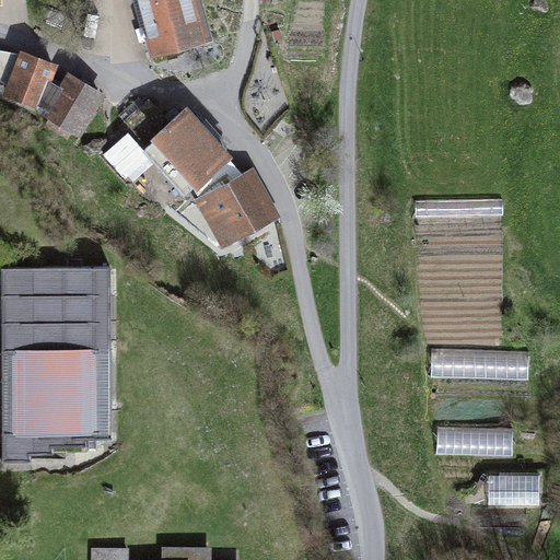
[(154,51),(210,36),(199,0),(135,0),(138,7),(141,6),(154,51)]
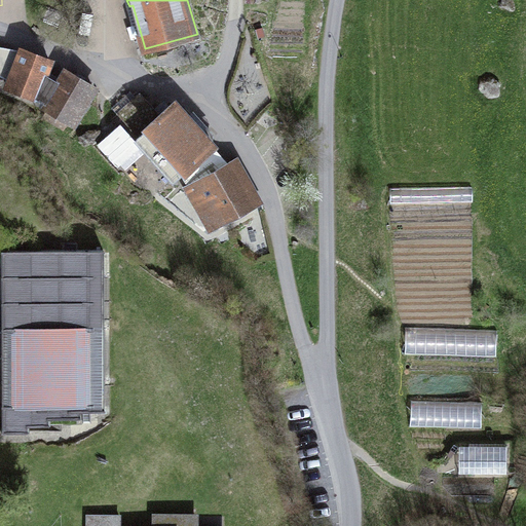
[(0,76),(9,82),(21,51),(0,48),(0,76)]
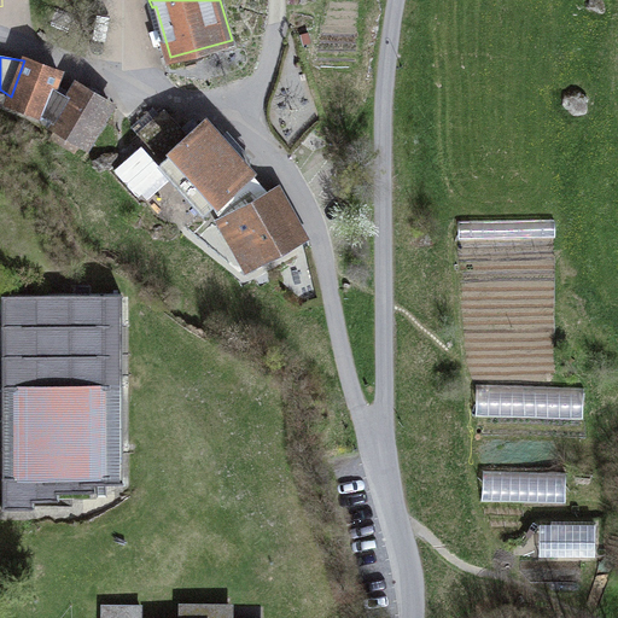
[(80,144),(85,147),(110,104),(77,85),(68,99),(53,89),(59,74),(24,60),(11,97),(7,104),(54,122),(52,127),(56,129),(51,140),(74,153),(80,144)]
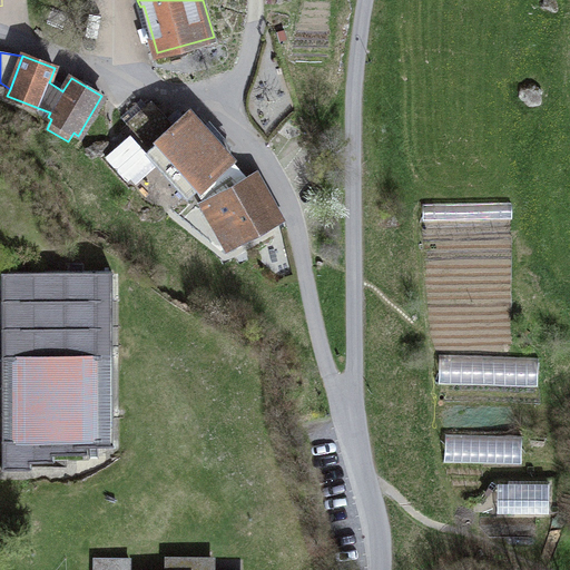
[(150,102),(126,124),(138,137),(163,115),(150,102)]
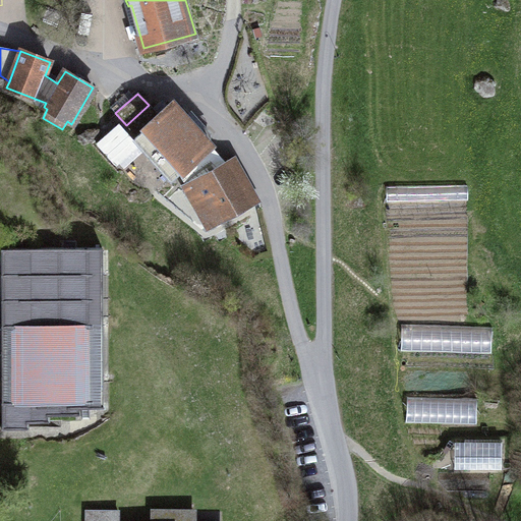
[(212,146),(173,104),(159,116),(143,129),(145,130),(136,136),(134,138),(173,180),(181,173),(212,146)]
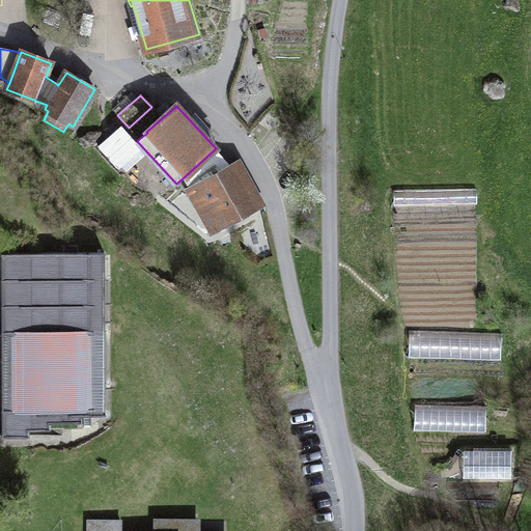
[(151,107),(129,128),(139,139),(147,133),(146,132),(162,118),(151,107)]
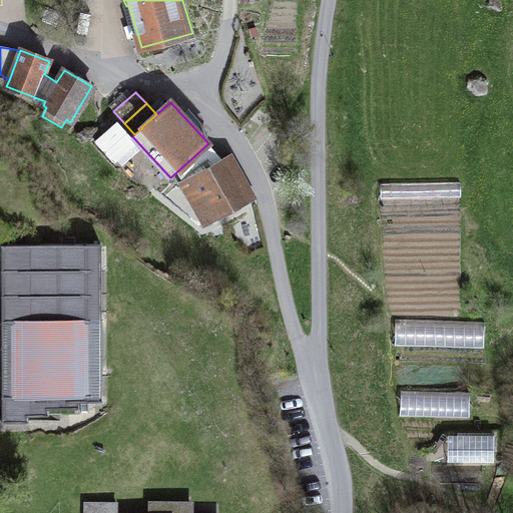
[(178,170),(183,182),(222,160),(208,143),(178,170)]
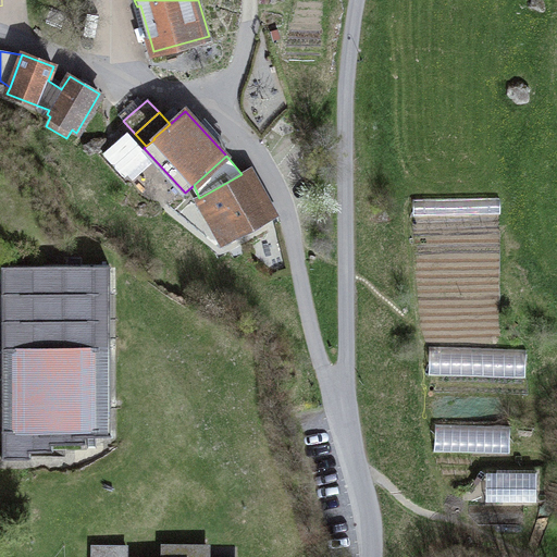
[(197,200),(222,244),(271,217),(258,193),(263,189),(251,168),(242,174),(199,198),(197,200)]
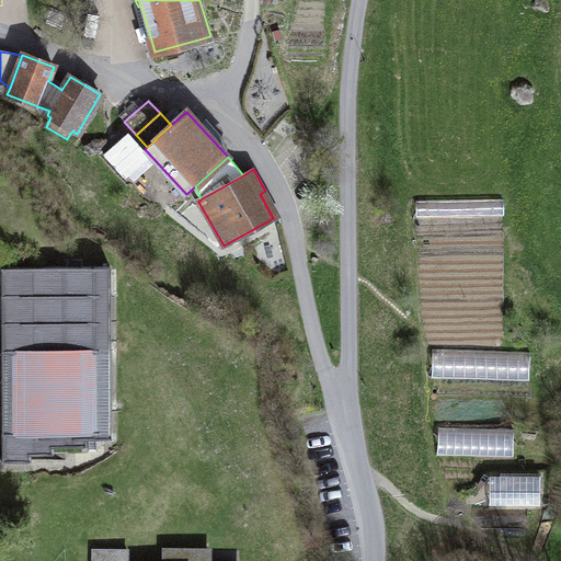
[(504,199),(415,202),(416,219),(505,217),(504,199)]
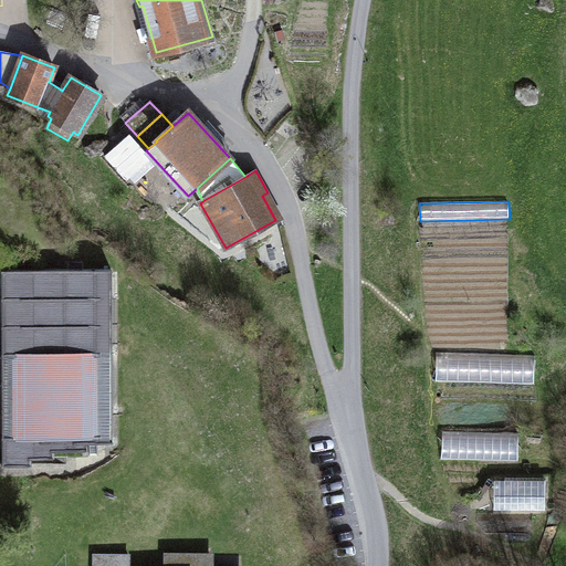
[(507,233),(421,236),(421,253),(509,252),(507,233)]
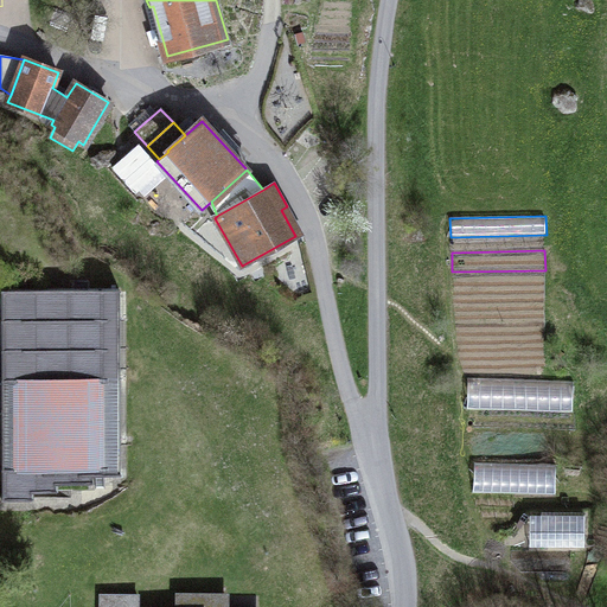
[(120,475),(120,289),(0,289),(0,378),(0,492),(2,492),(0,499),(32,499),(32,491),(57,491),(57,484),(90,484),(90,475),(120,475)]
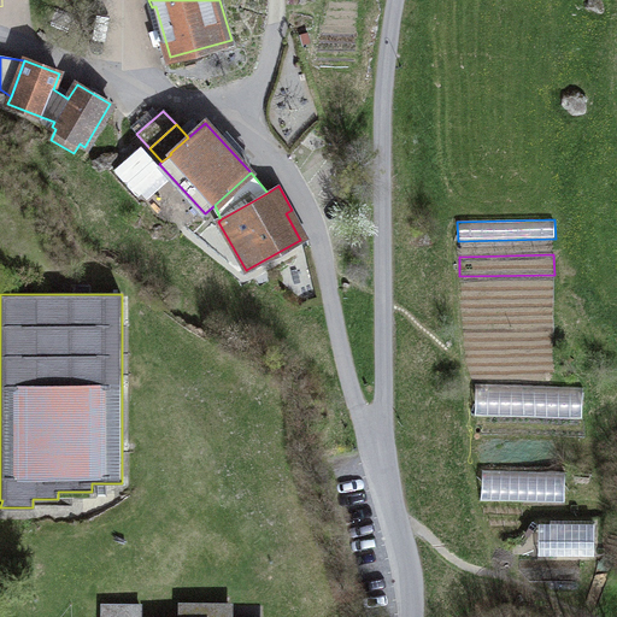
[(582,418),(583,389),(475,387),(475,416),(582,418)]
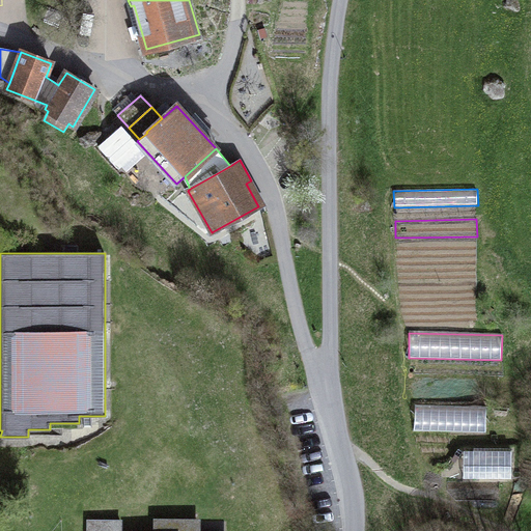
[(486,432),(487,409),(417,407),(416,430),(486,432)]
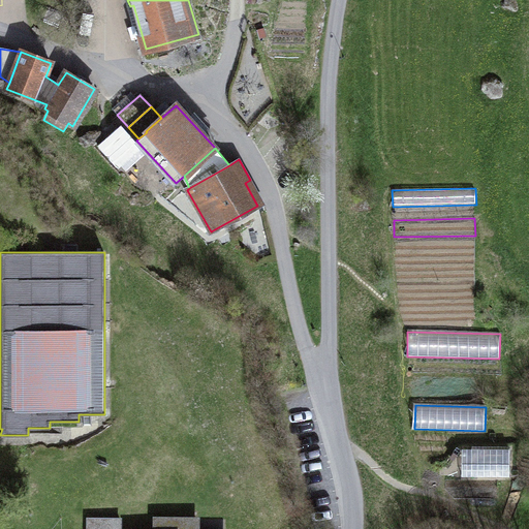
[(462,476),(471,476),(472,449),(462,449),(462,476)]
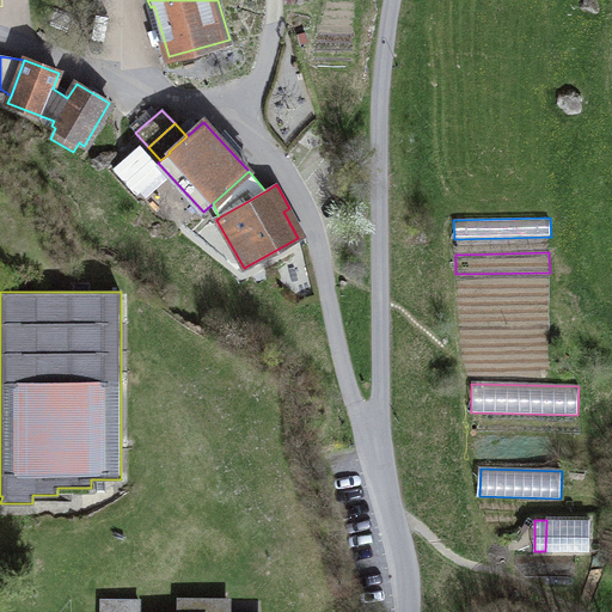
[(589,552),(589,520),(546,520),(545,551),(589,552)]
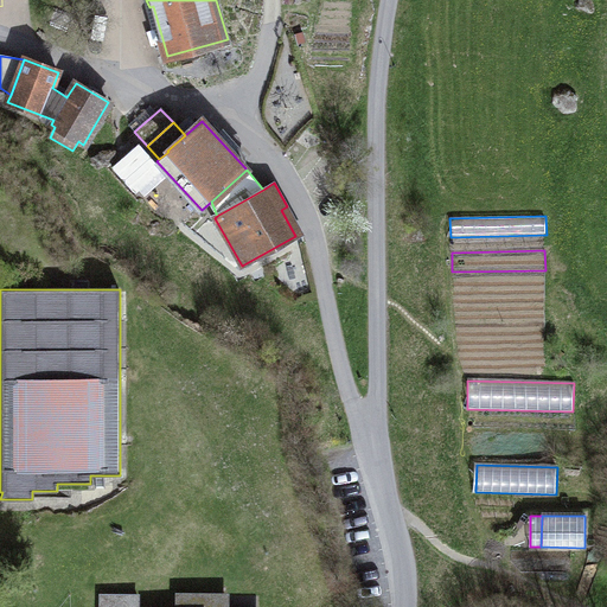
[(101,606),(138,606),(138,596),(101,596),(101,606)]
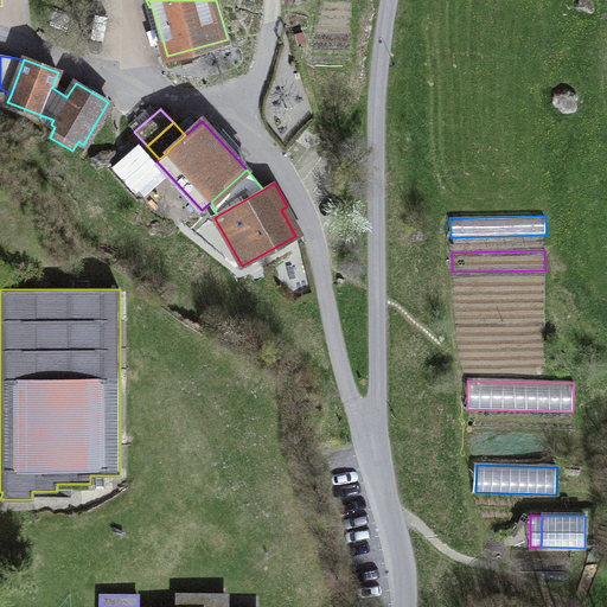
[(179,596),(178,606),(225,606),(225,596),(179,596)]
